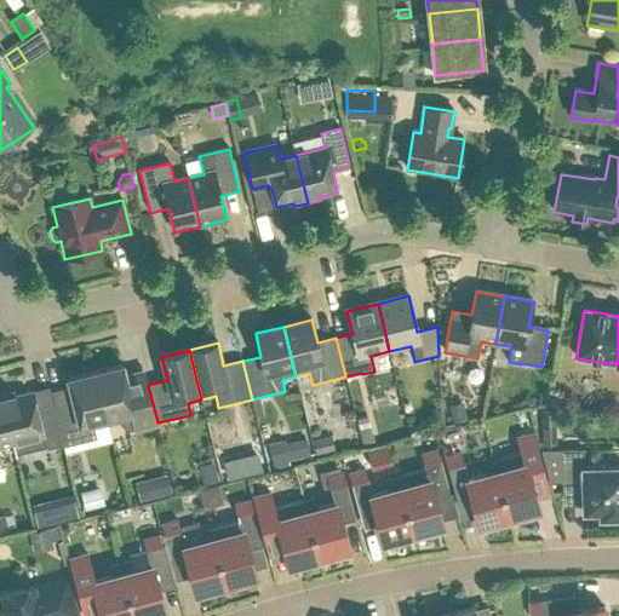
[(96,373),(107,421),(121,418),(125,433),(158,425),(158,422),(148,385),(144,370),(126,375),(124,366),(96,373)]
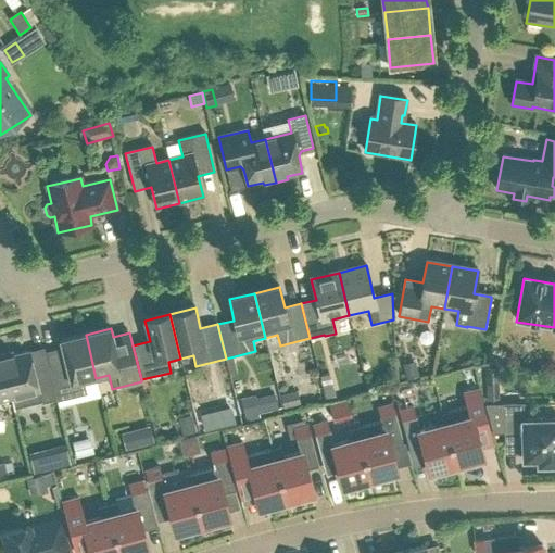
[(49,368),(58,401),(58,402),(87,394),(84,381),(96,378),(86,335),(60,341),(65,363),(49,367),(49,368)]
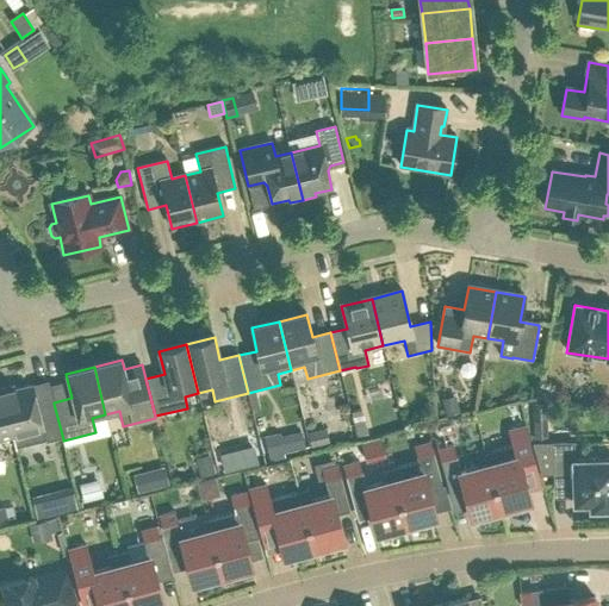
[(1,389),(13,437),(16,448),(45,441),(45,443),(63,439),(54,404),(41,407),(37,405),(32,386),(16,389),(14,386),(1,389)]
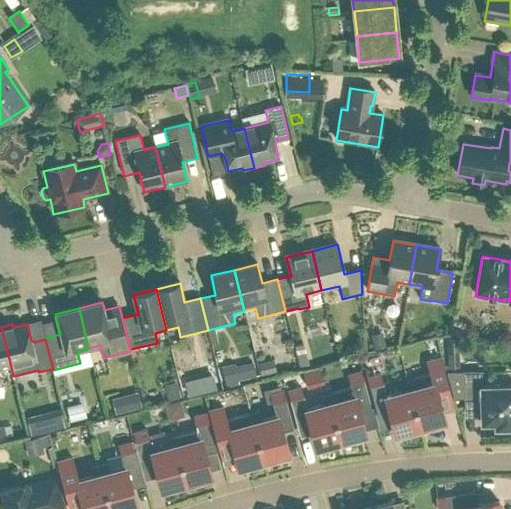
[(0,369),(11,367),(1,327),(0,327),(0,381),(0,382),(0,380),(0,369)]
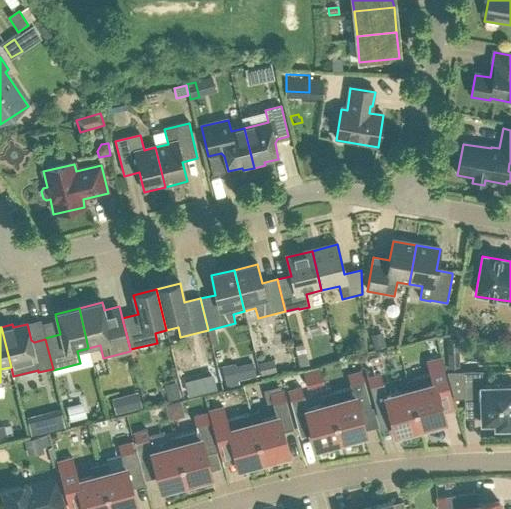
[(374,349),(386,346),(383,333),(371,336),(374,349)]
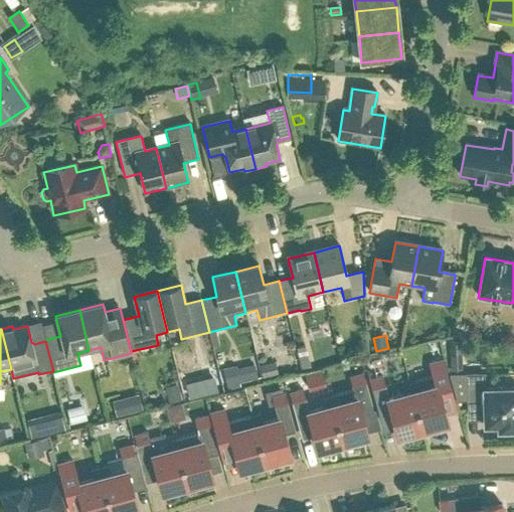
[(451,370),(462,370),(461,341),(451,342),(451,370)]
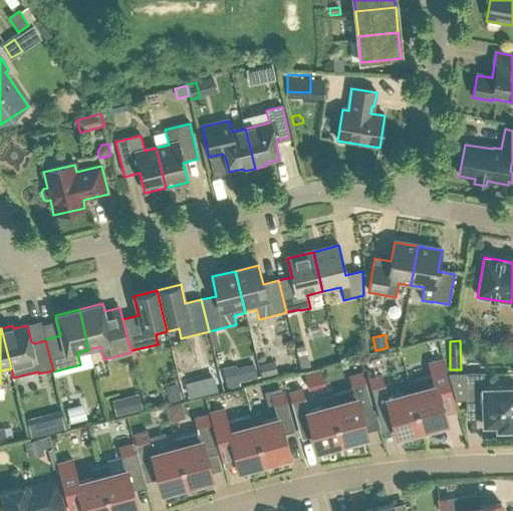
[(301,368),(310,365),(304,346),(295,348),(301,368)]
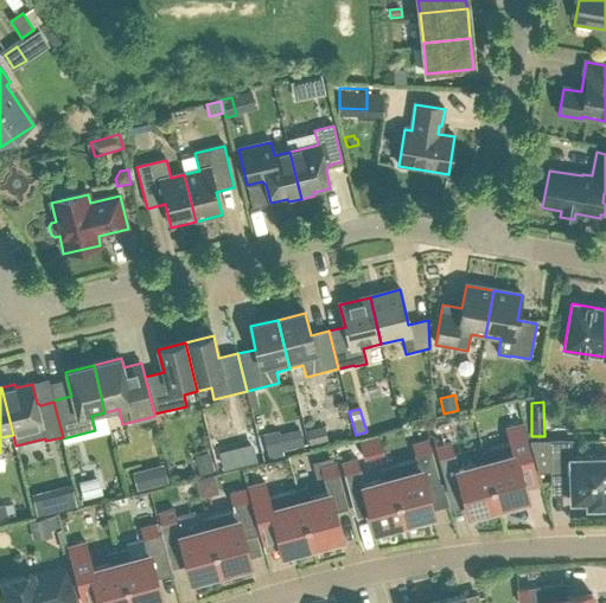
[(495,494),(498,507),(527,500),(521,476),(535,473),(534,466),(522,425),(506,430),(514,455),(496,460),(493,449),(483,453),(495,494)]
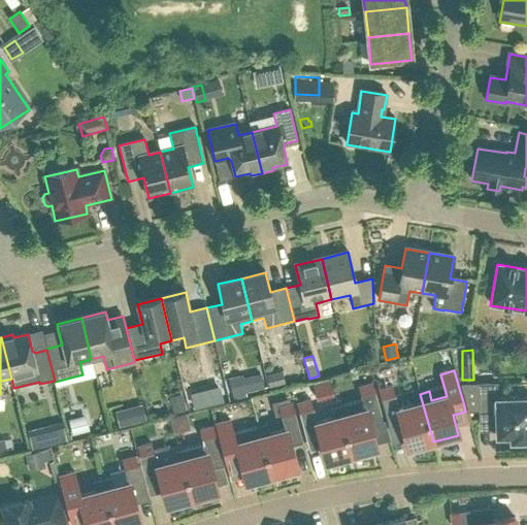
[(269,389),(285,385),(282,372),(266,376),(269,389)]
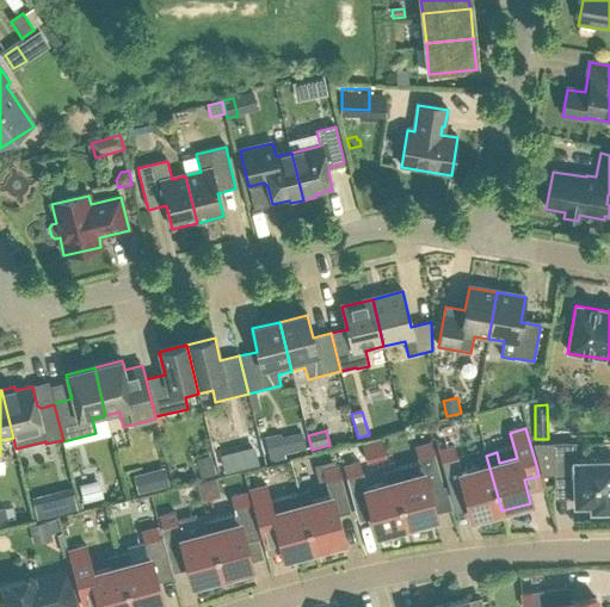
[(287,459),(285,457),(281,438),(281,435),(264,439),(270,463),(287,459)]
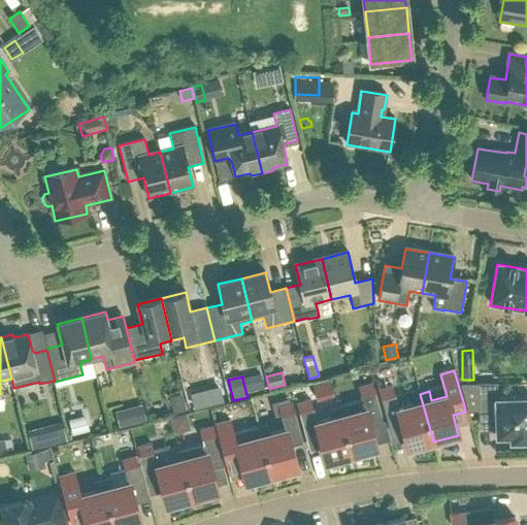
[(479,411),(479,414),(495,413),(496,431),(496,436),(497,436),(511,435),(511,440),(516,440),(516,445),(526,444),(526,397),(496,399),(496,384),(479,385),(462,385),(468,411),(479,411)]
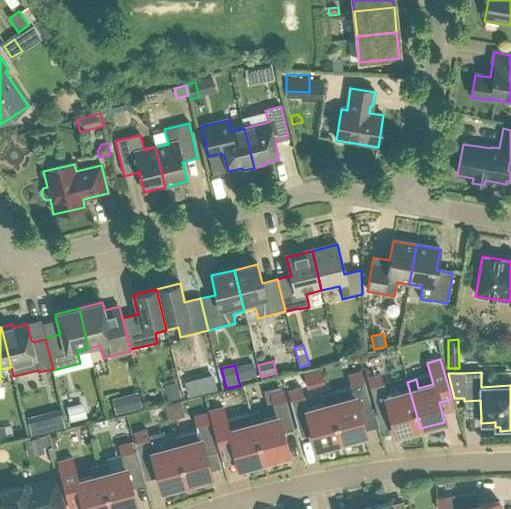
[(417,417),(407,382),(398,384),(401,393),(386,397),(382,384),(383,383),(381,375),(367,379),(370,387),(377,414),(389,411),(396,435),(420,428),(417,417)]
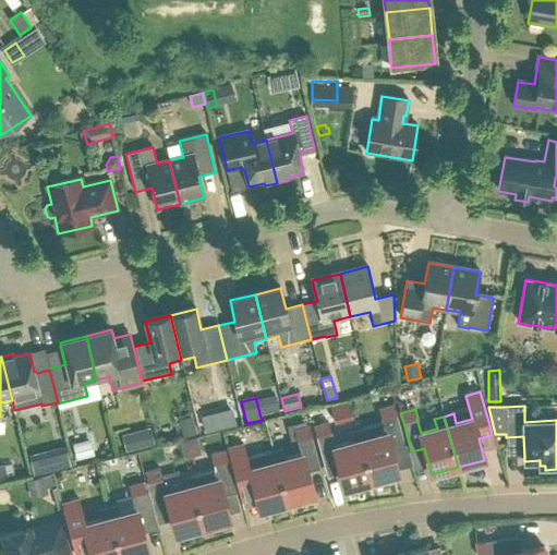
[(358,431),(372,481),(398,474),(391,449),(403,446),(404,446),(396,414),(382,419),(380,419),(382,424),(367,427),(358,431)]
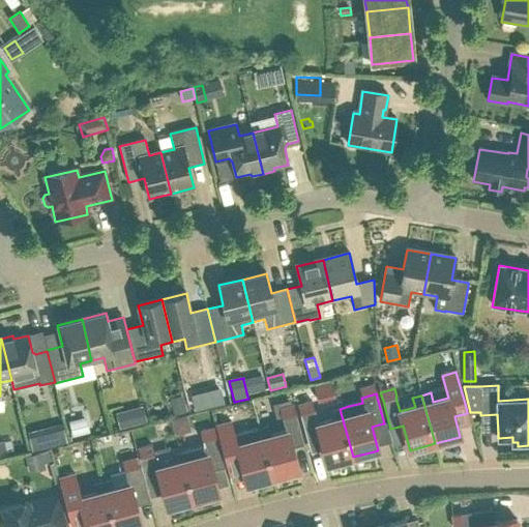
[(174,415),(187,412),(183,397),(171,400),(174,415)]
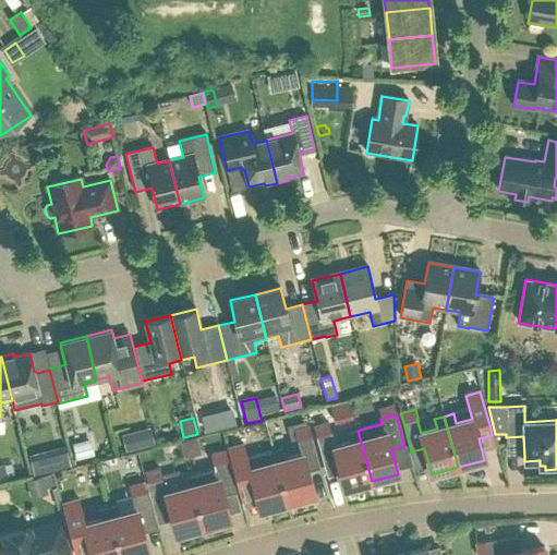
[(327,478),(341,473),(346,489),(372,481),(358,431),(348,433),(350,443),(335,447),(328,423),(313,426),(327,478)]
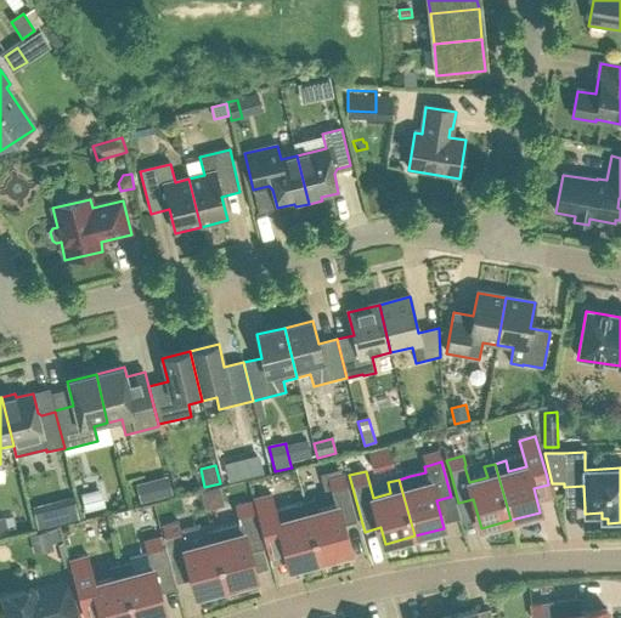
[(157,499),(173,494),(168,476),(152,480),(157,499)]
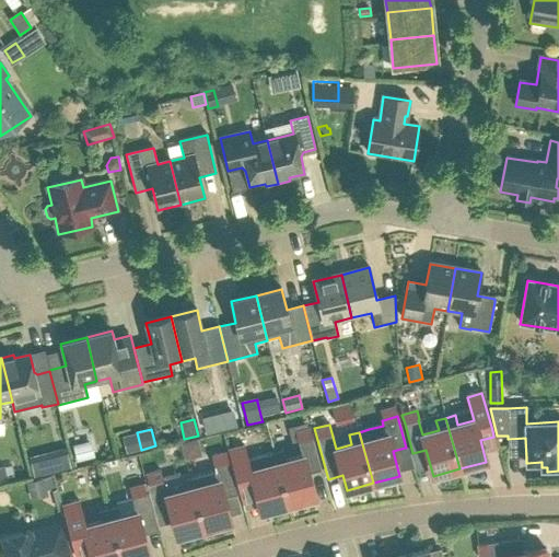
[(274,453),(289,507),(315,499),(309,476),(322,473),(313,440),(314,440),(312,430),(297,434),(300,443),(303,457),(287,462),(284,451),(274,453)]
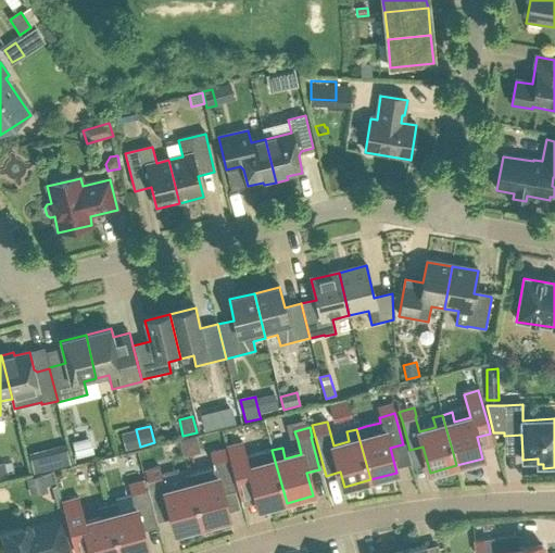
[(77,459),(95,454),(90,438),(73,442),(77,459)]
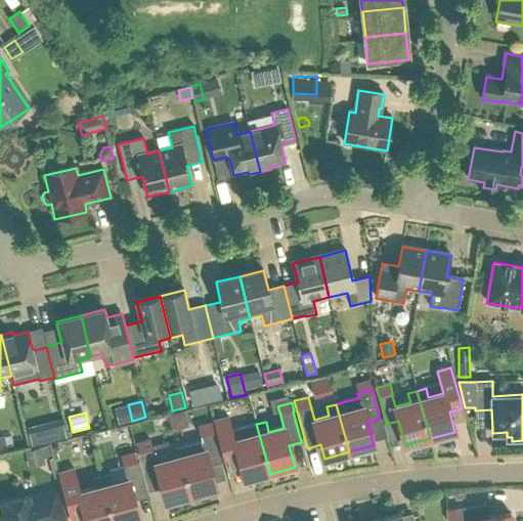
[(217,433),(226,466),(227,472),(242,468),(245,480),(270,474),(256,424),(232,430),(228,417),(214,421),(217,433)]
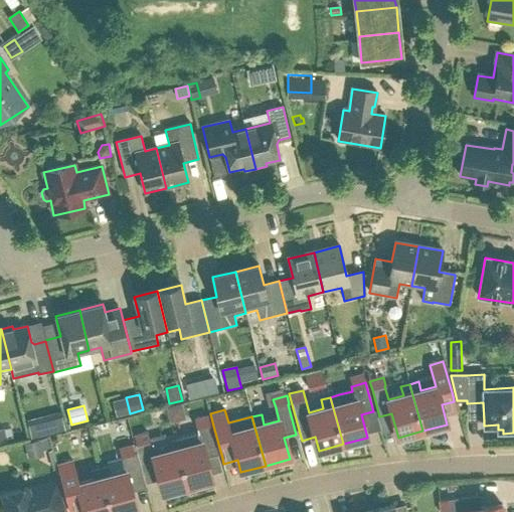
[(32,439),(65,430),(60,411),(27,419),(32,439)]
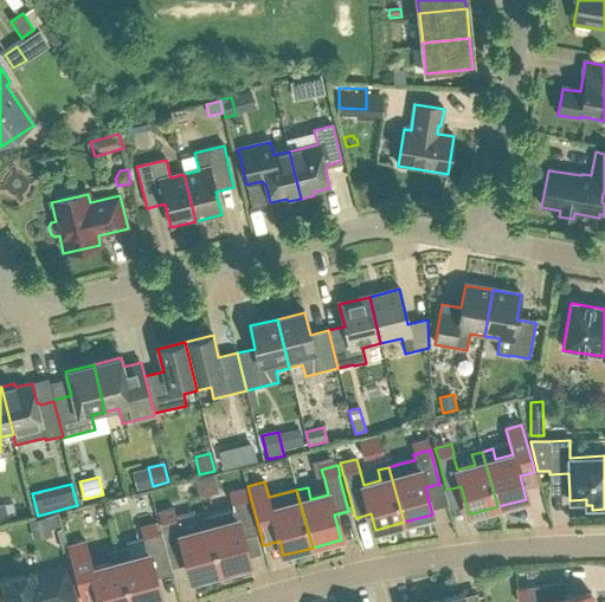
[(217,515),(206,517),(220,573),(250,565),(243,539),(257,536),(248,500),(249,500),(246,491),(230,494),(232,504),(233,504),(237,520),(219,525),(217,515)]
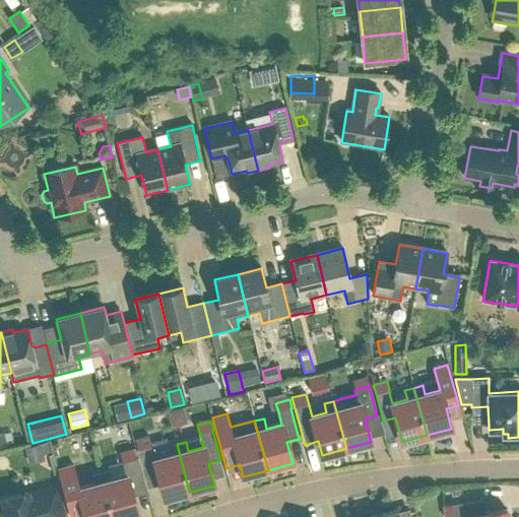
[(452,452),(452,434),(438,435),(438,453),(452,452)]
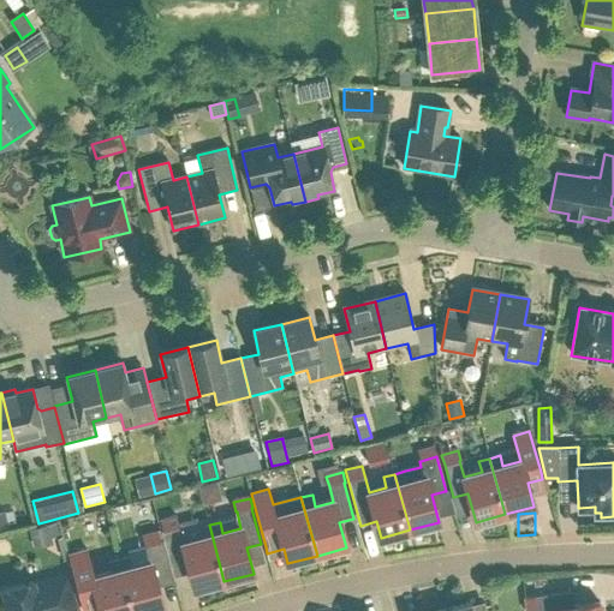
[(160,521),(162,531),(179,527),(177,516),(160,521)]
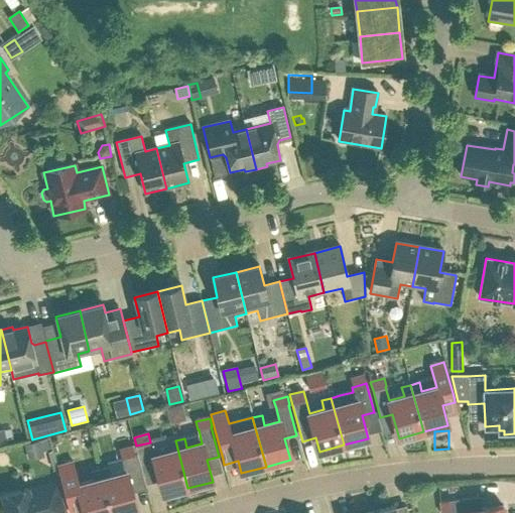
[(40,440),(24,444),(28,458),(51,451),(48,439),(40,442),(40,440)]
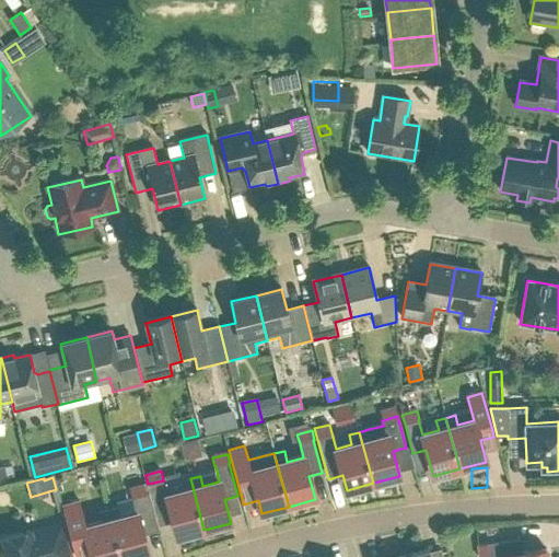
[(147,485),(149,492),(156,520),(172,515),(177,536),(204,530),(190,478),(182,480),(184,490),(166,495),(163,480),(148,484),(147,485)]
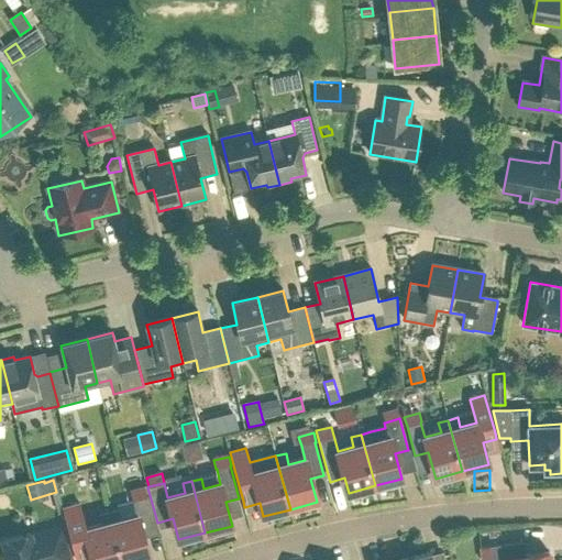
[(130,491),(132,501),(134,500),(147,496),(145,487),(130,491)]
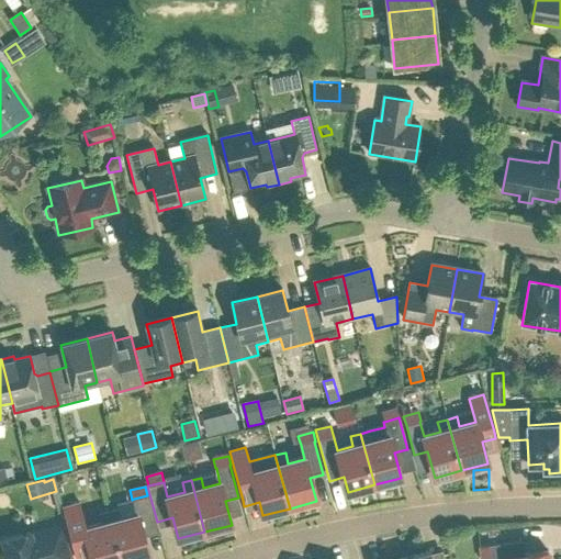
[(119,510),(109,512),(121,558),(138,558),(148,556),(142,530),(158,526),(157,522),(149,494),(147,495),(134,499),(137,514),(121,518),(119,510)]
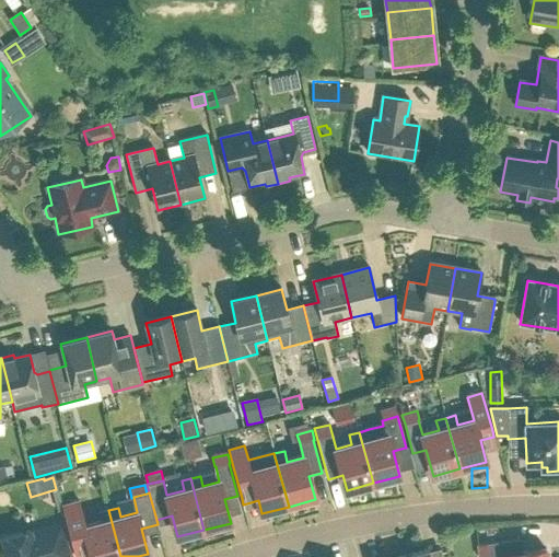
[(120,556),(108,510),(99,512),(101,522),(85,526),(79,501),(62,506),(74,556),(120,556)]
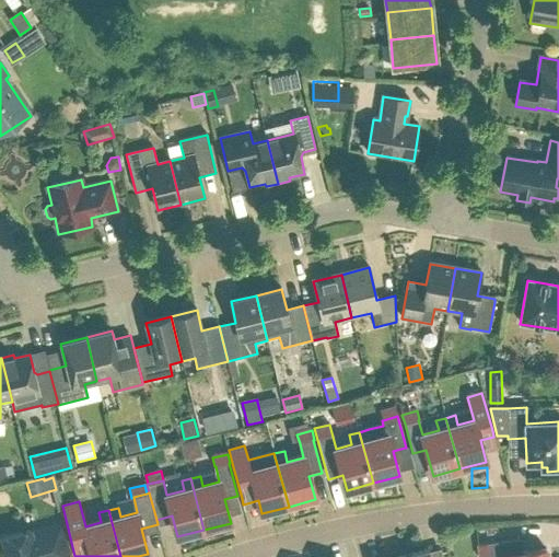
[(69,556),(61,525),(32,533),(32,532),(2,538),(8,556),(69,556)]
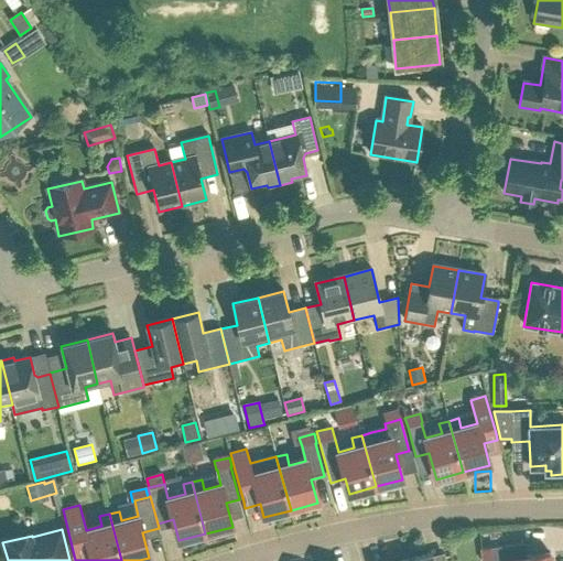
[(551,560),(550,553),(526,557),(524,543),(490,548),(480,549),(483,560),(508,560),(551,560)]
